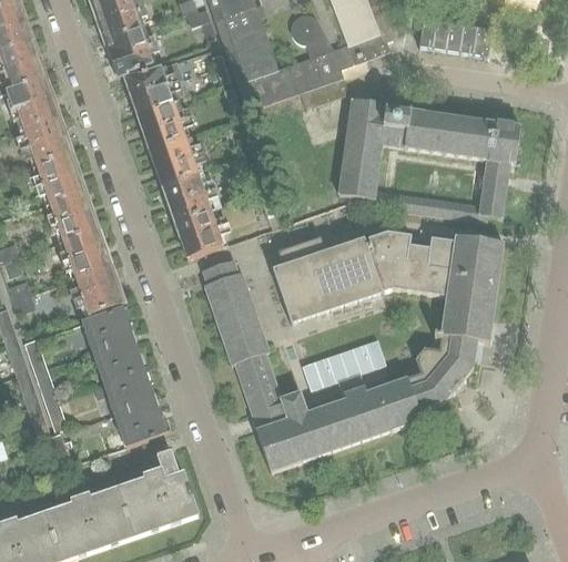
[(0,0),(0,9),(21,2),(20,0),(0,0)]
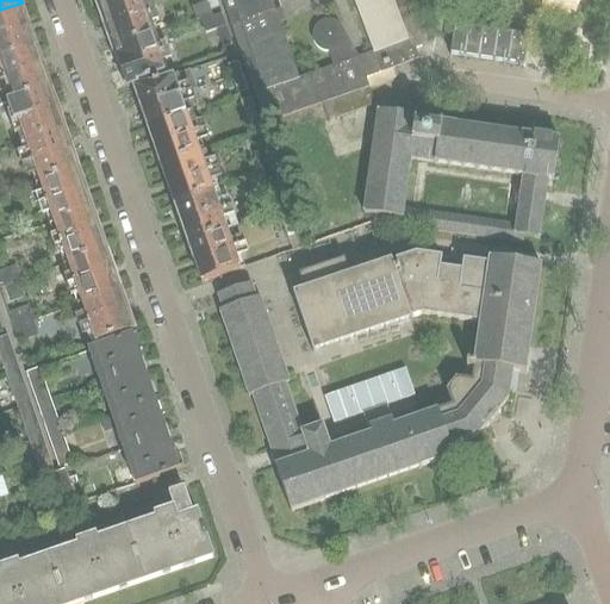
[(112,0),(99,5),(112,44),(151,30),(141,0),(112,0)]
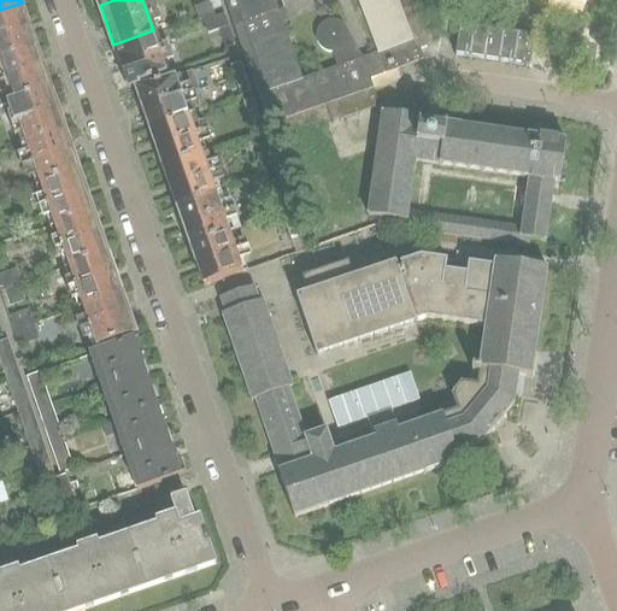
[(224,0),(233,21),(276,4),(275,0),(224,0)]
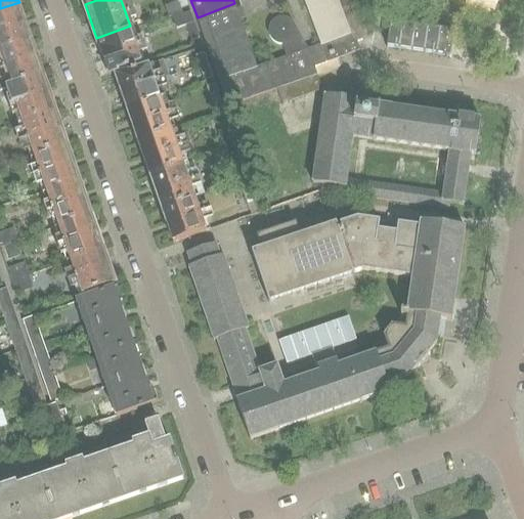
[(361,36),(347,0),(306,0),(314,19),(312,20),(319,40),(307,44),(296,25),(292,17),(290,15),(288,14),(286,13),(282,13),(279,13),(277,13),(274,14),(272,16),(271,17),(269,20),(268,24),(268,27),(268,31),(269,34),(272,37),(274,38),(276,39),(278,40),(281,41),(286,51),(257,62),(235,5),(197,19),(226,104),(316,71),(314,62),(338,53),(358,46),(356,38),(361,36)]
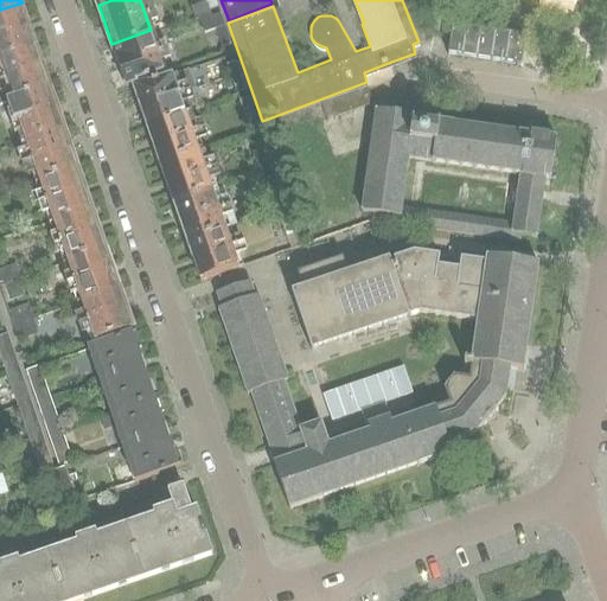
[(521,0),(538,2),(544,11),(572,14),(573,8),(574,8),(575,0),(521,0)]
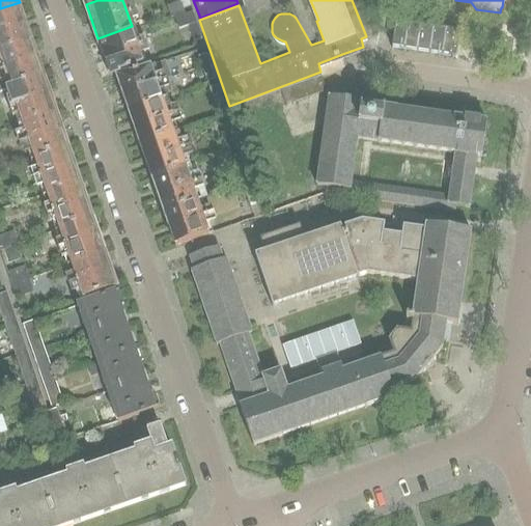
[(0,8),(0,48),(31,37),(20,2),(0,8)]
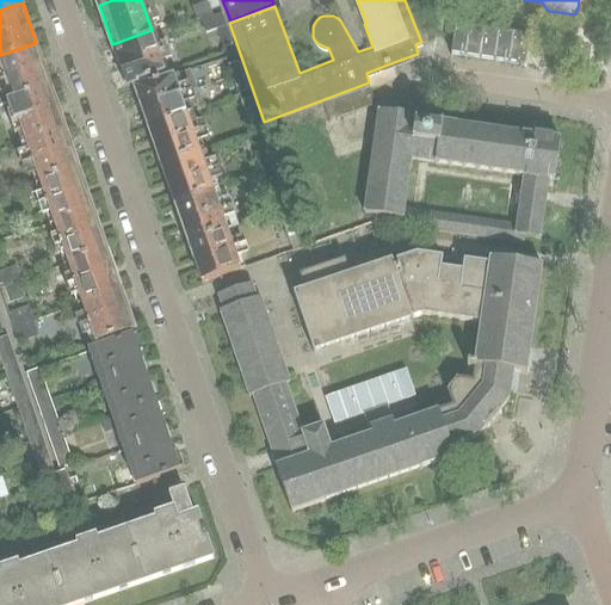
[(223,43),(233,41),(222,10),(213,13),(223,43)]
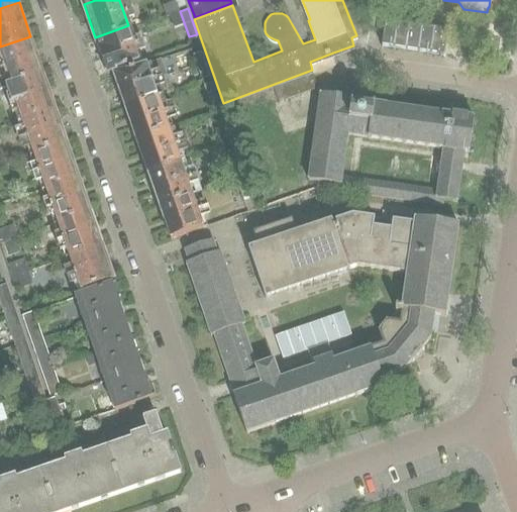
[(386,20),(383,43),(443,52),(446,27),(386,20)]
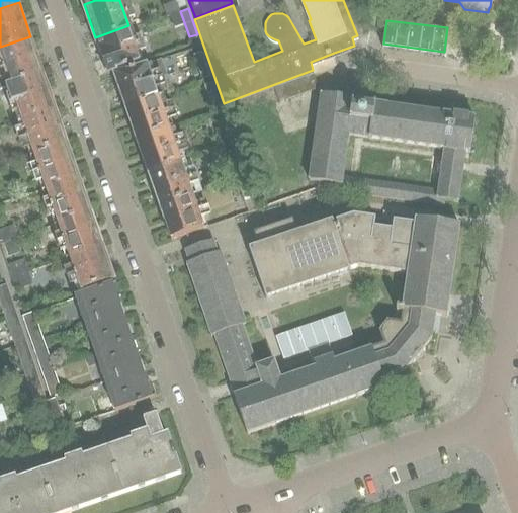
[(141,59),(128,25),(95,37),(106,71),(141,59)]
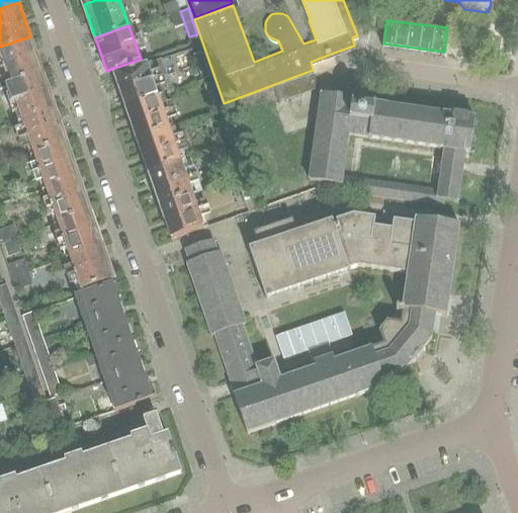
[(0,84),(7,82),(42,70),(30,36),(0,47),(0,60),(2,67),(0,67),(0,84)]
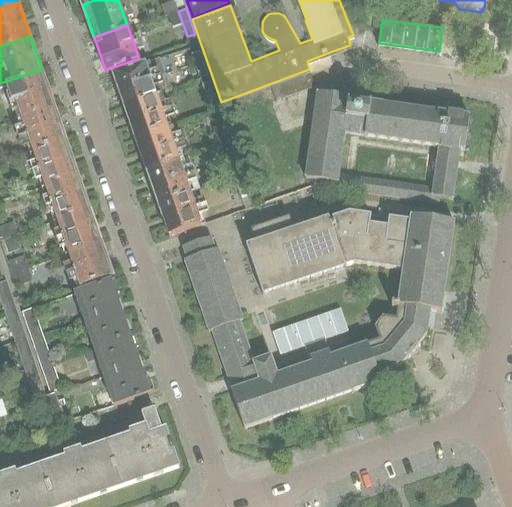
[(191,50),(199,75),(208,72),(200,48),(191,50)]
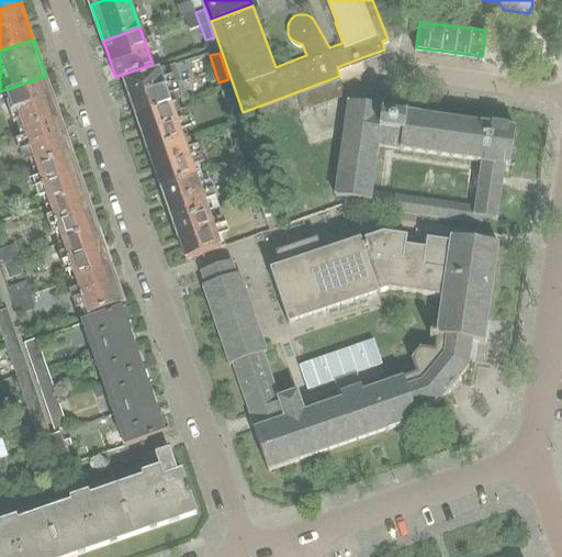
[(124,78),(136,112),(172,100),(160,65),(124,78)]
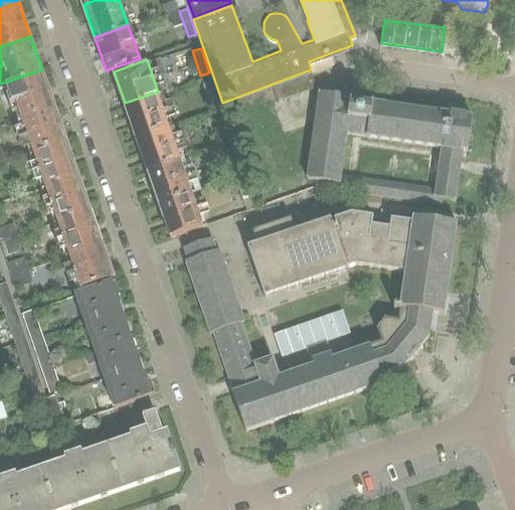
[(19,116),(53,104),(42,69),(7,81),(19,116)]
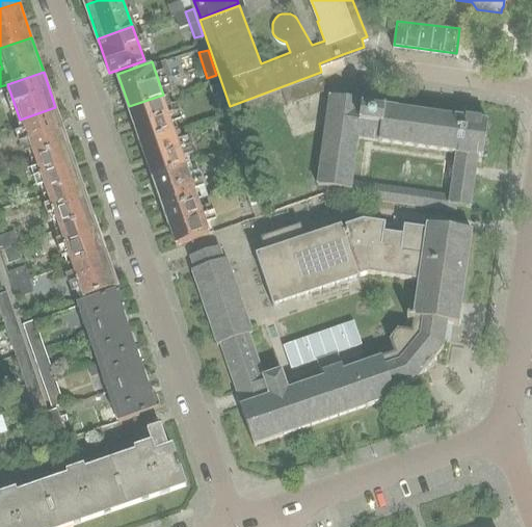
[(327,87),(322,72),(283,86),(289,102),(327,87)]
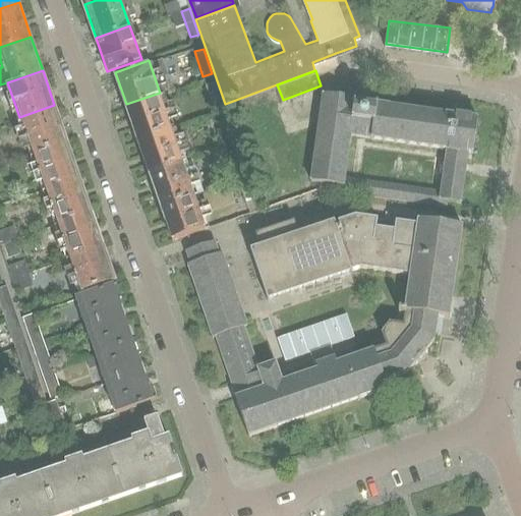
[(225,107),(215,79),(206,82),(215,111),(225,107)]
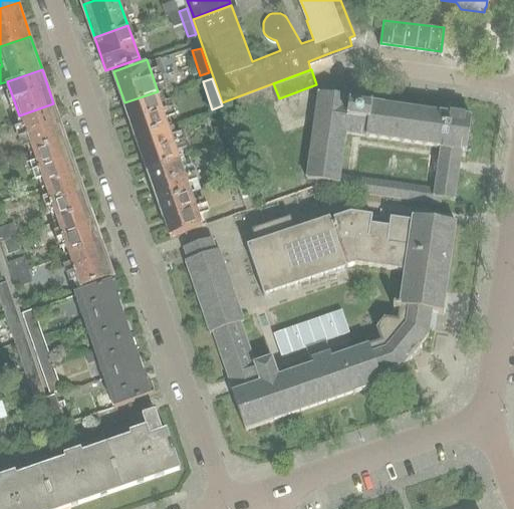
[(383,100),(372,99),(372,96),(322,89),(321,88),(318,88),(305,176),(314,177),(313,182),(439,200),(440,195),(453,197),(460,148),(465,149),(470,113),(439,108),(439,110),(429,108),(429,107),(428,107),(428,108),(418,106),(416,105),(416,106),(407,105),(407,104),(405,104),(405,105),(396,103),(393,102),(393,103),(383,101),(383,100)]
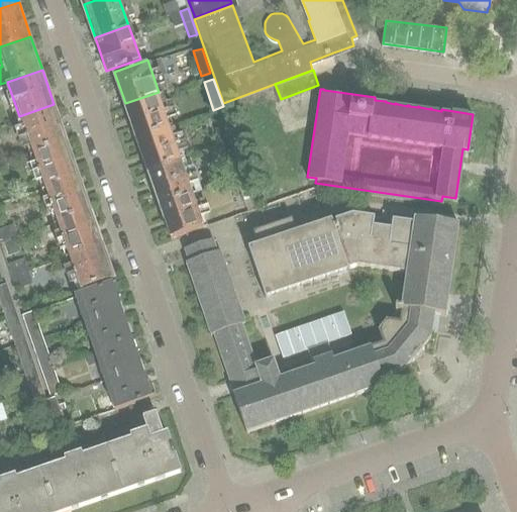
[(125,103),(136,136),(170,125),(159,92),(125,103)]
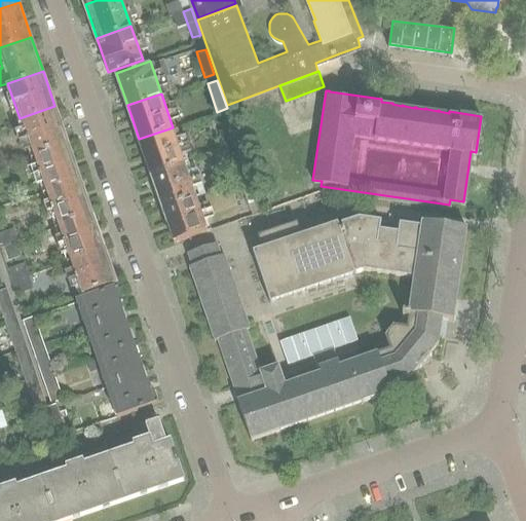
[(20,118),(32,154),(67,141),(54,106),(20,118)]
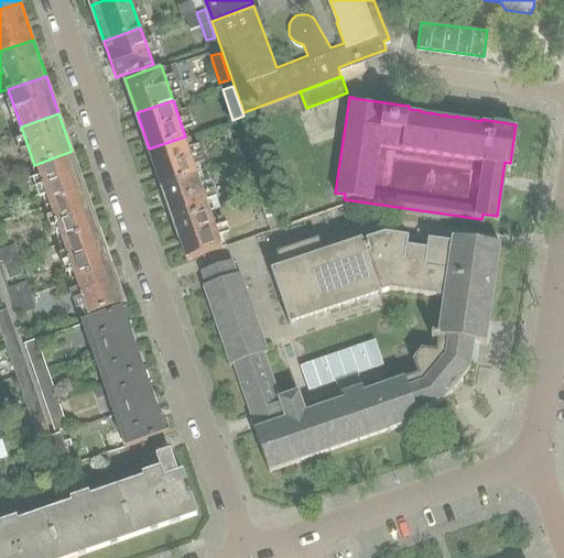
[(185,137),(149,149),(161,184),(197,172),(185,137)]
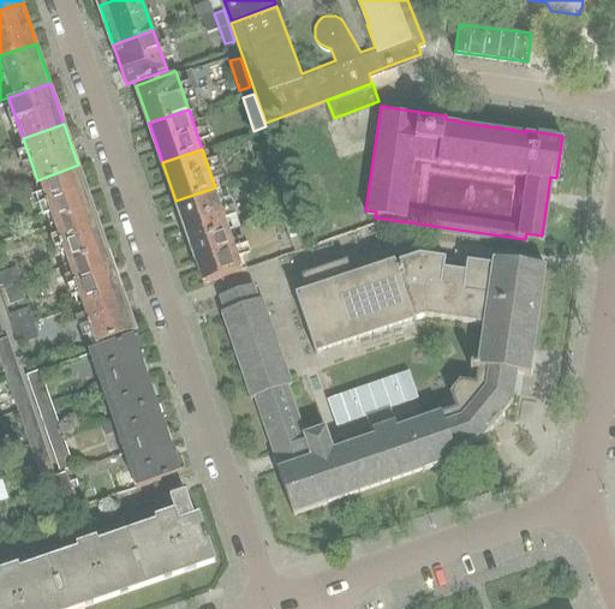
[(93,207),(78,165),(37,180),(51,221),(93,207)]
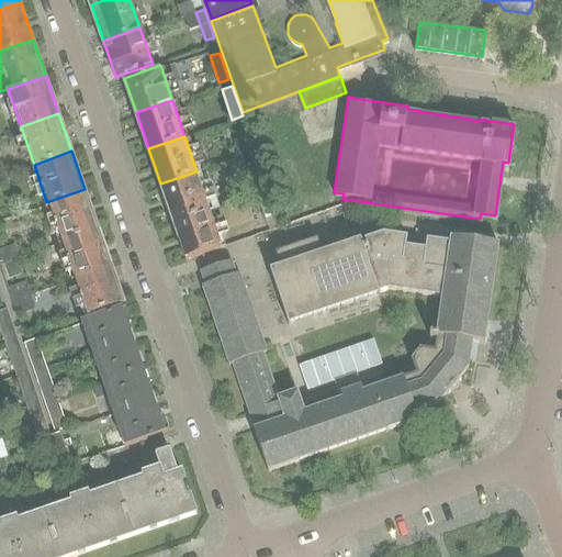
[(267,186),(256,156),(247,159),(257,189),(267,186)]
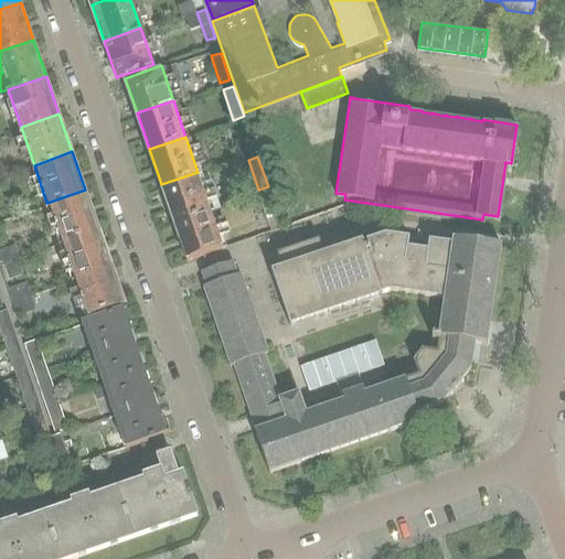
[(161,184),(174,219),(211,207),(210,206),(221,203),(209,170),(199,173),(198,172),(161,184)]
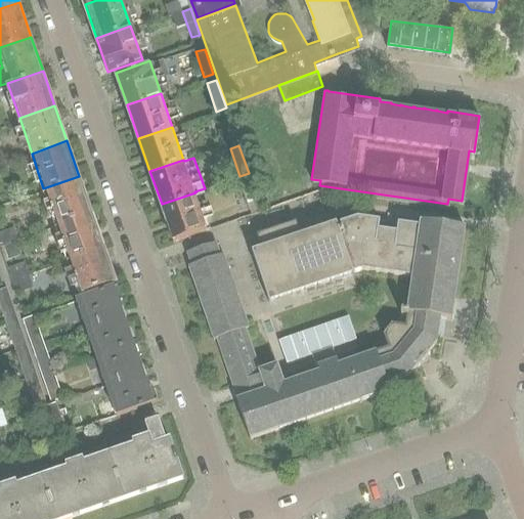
[(43,188),(55,222),(91,209),(79,176),(43,188)]
